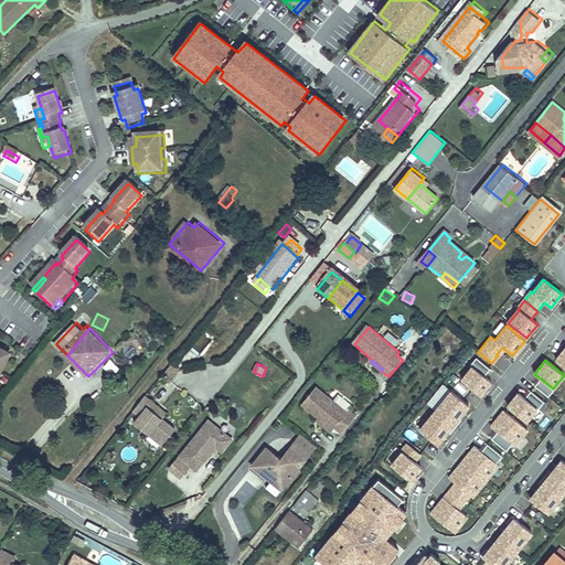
[(173,365),(164,376),(173,383),(182,373),(173,365)]
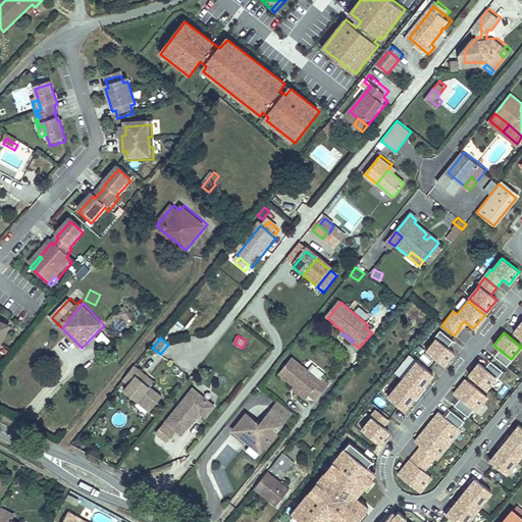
[(444,366),(454,353),(436,338),(426,352),(444,366)]
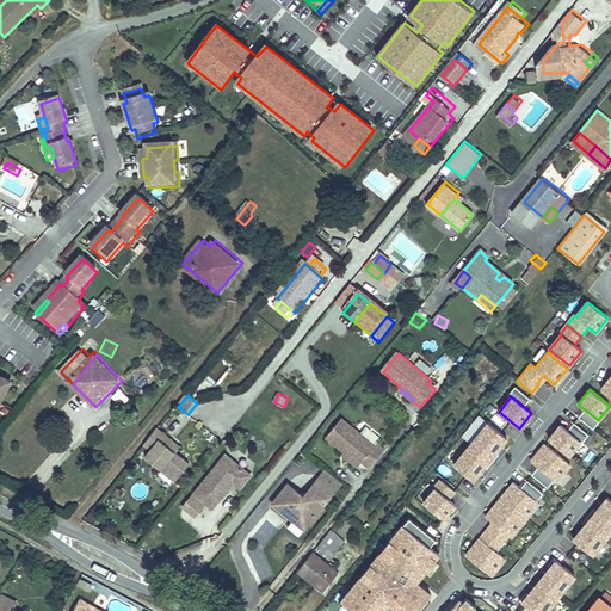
[(598,420),(585,409),(578,418),(593,430),(599,421),(598,420)]
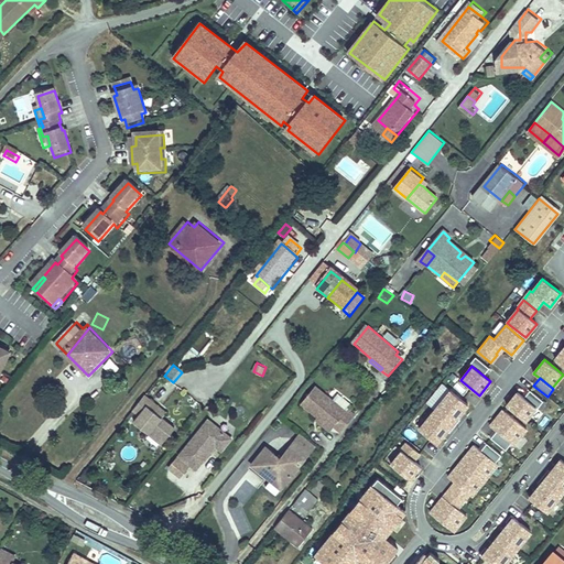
[(342,434),(356,416),(348,411),(347,413),(334,402),(316,390),(303,407),(332,431),(334,429),(342,434)]
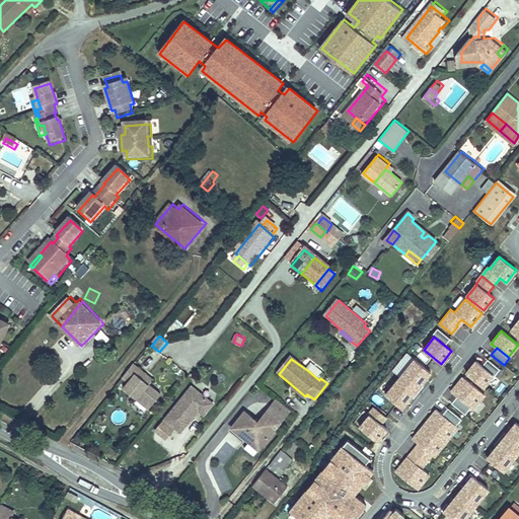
[(431,373),(415,360),(399,378),(409,384),(413,378),(421,385),(431,373)]
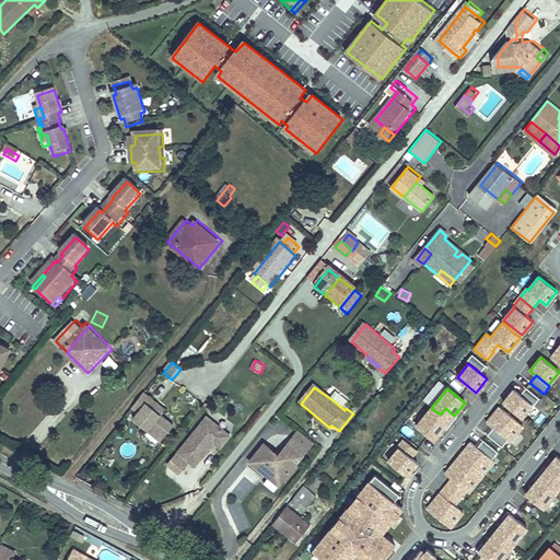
[(525,388),(520,395),(532,405),(533,406),(539,398),(525,388)]
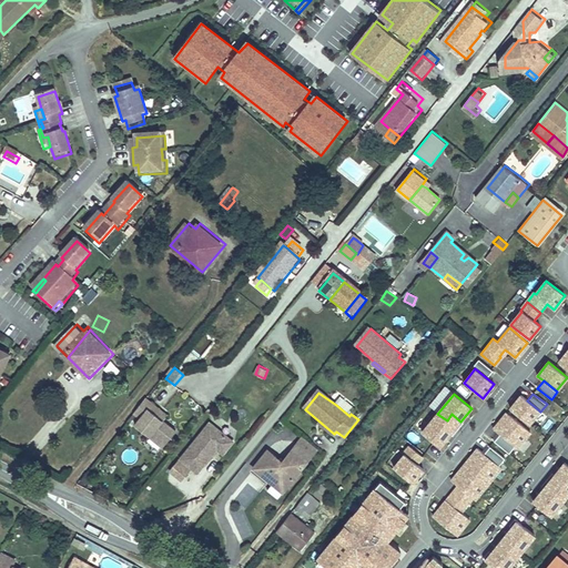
[(529,424),(539,411),(527,401),(521,395),(510,408),(529,424)]
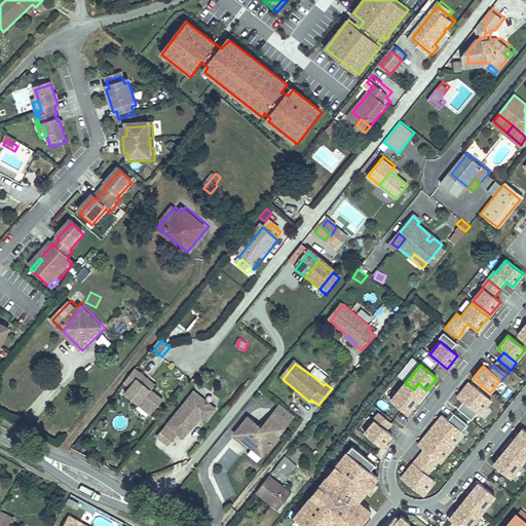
[(328,379),(316,369),(311,375),(324,385),(325,383),(328,379)]
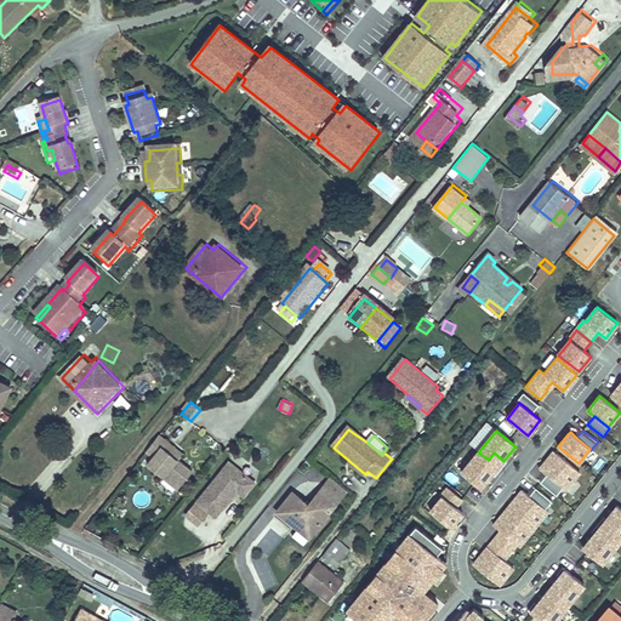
[(161,438),(148,455),(158,462),(152,469),(182,494),(197,476),(182,465),(178,461),(182,455),(161,438)]
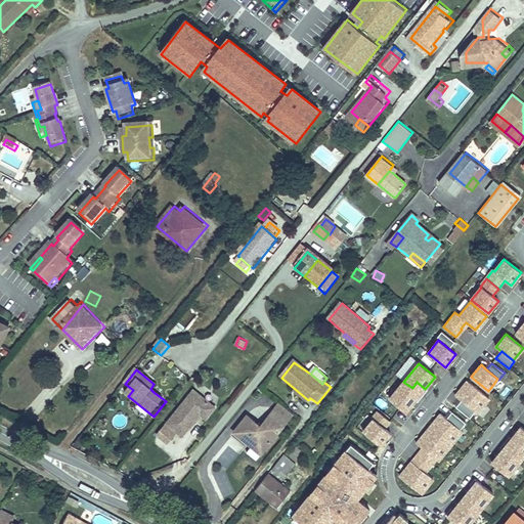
[(489,399),(468,381),(455,396),(461,401),(475,412),(477,413),(489,399)]
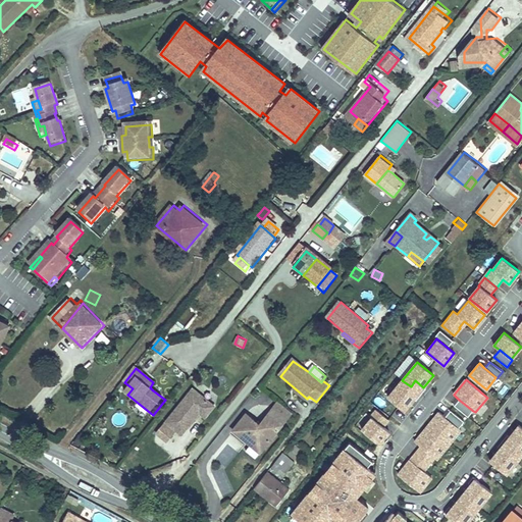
[(404,411),(414,399),(406,393),(411,386),(402,380),(387,398),(404,411)]
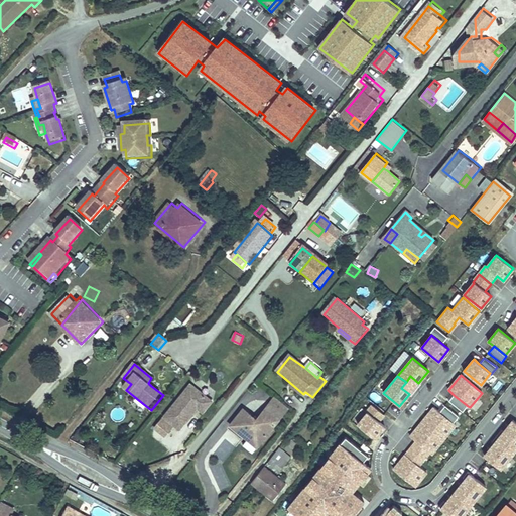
[(401,388),(409,394),(411,395),(420,384),(418,383),(410,376),(406,382),(401,388)]
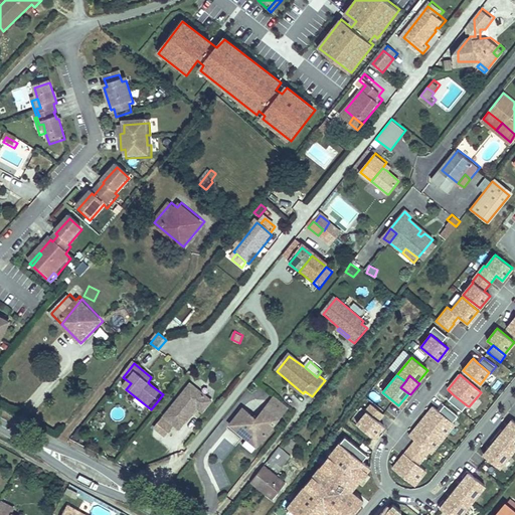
[(167,419),(175,426),(201,393),(193,387),(167,419)]
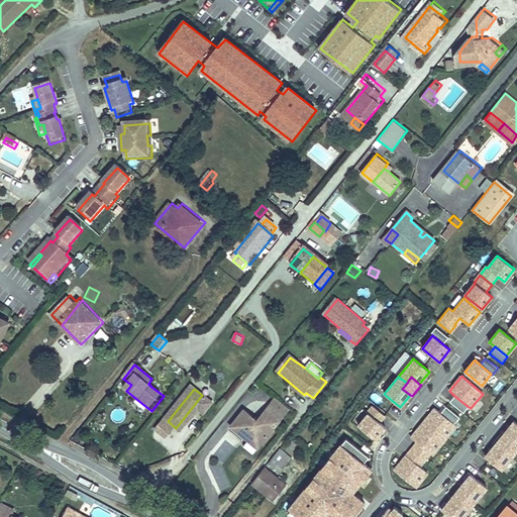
[(202,395),(176,428),(183,434),(200,412),(202,410),(207,414),(214,405),(202,395)]
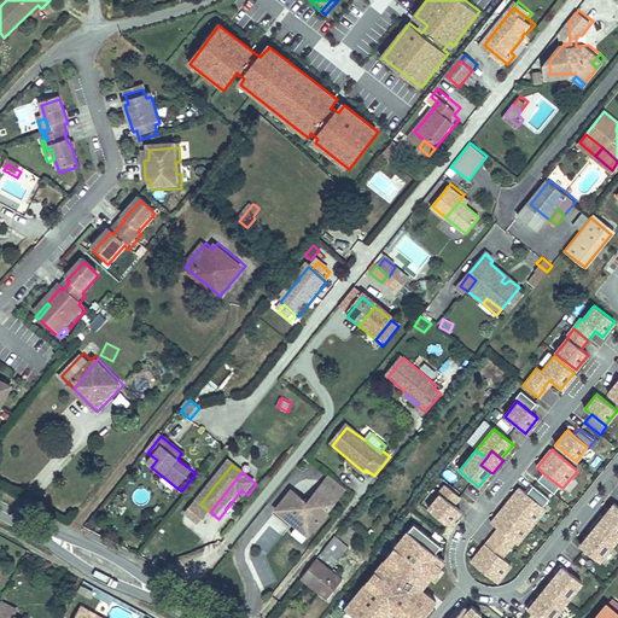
[(560,487),(543,473),(537,481),(554,494),(560,487)]
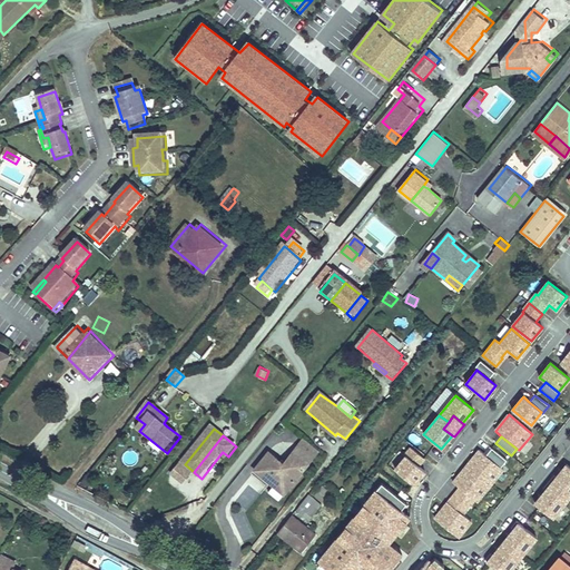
[(263,479),(269,485),(275,479),(288,489),(313,460),(300,449),(285,467),(271,455),(256,473),(263,479)]
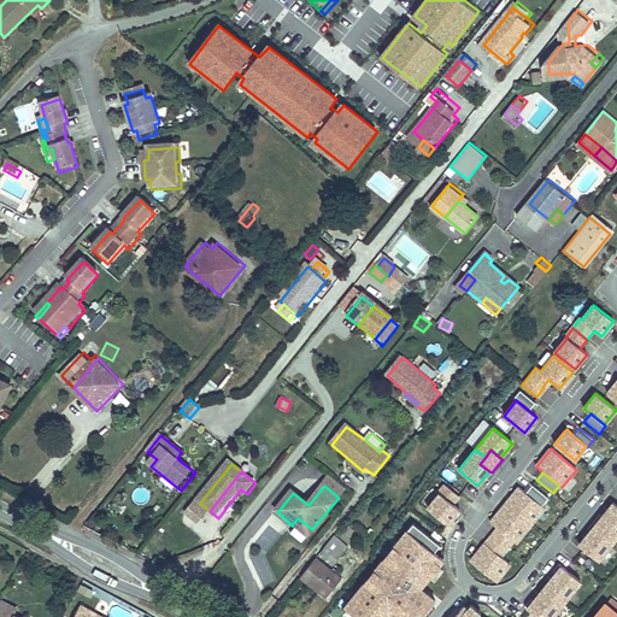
[(442,495),(430,510),(450,527),(462,511),(456,506),(462,498),(446,486),(440,494),(442,495)]
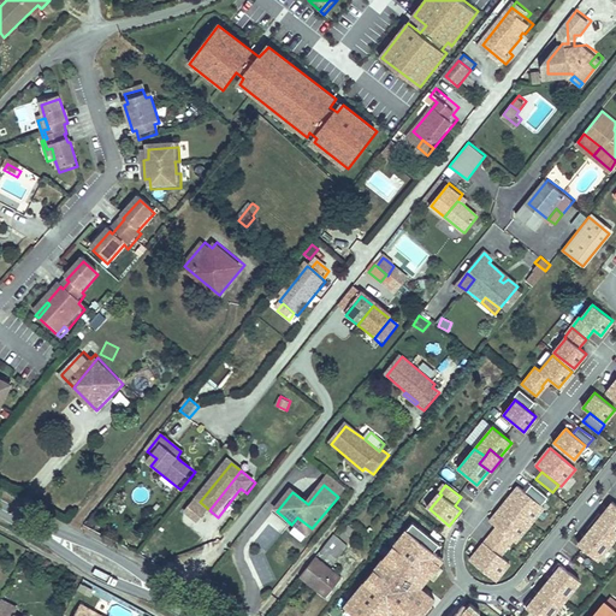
[(527,490),(525,492),(542,505),(548,497),(531,485),(527,490)]
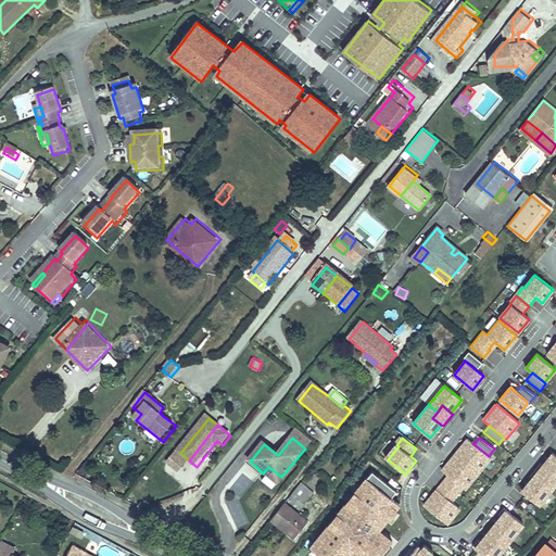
[(478,474),(490,458),(489,456),(474,444),(467,440),(455,455),(478,474)]
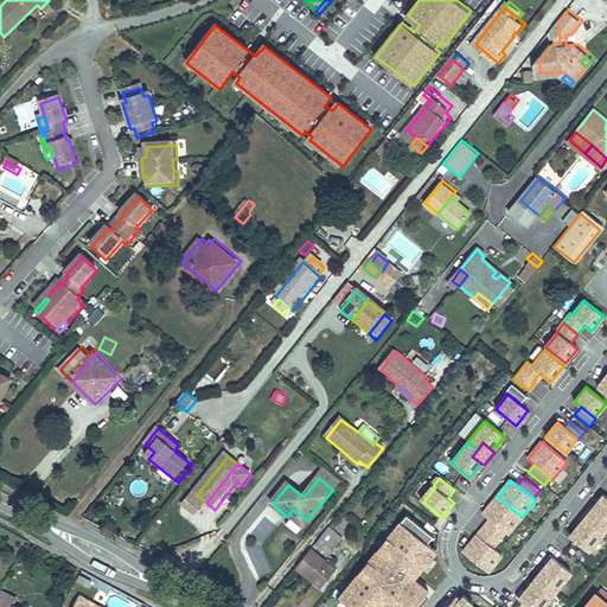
[(583,524),(573,538),(590,554),(606,532),(606,497),(606,496),(595,509),(593,508),(581,522),(583,524)]
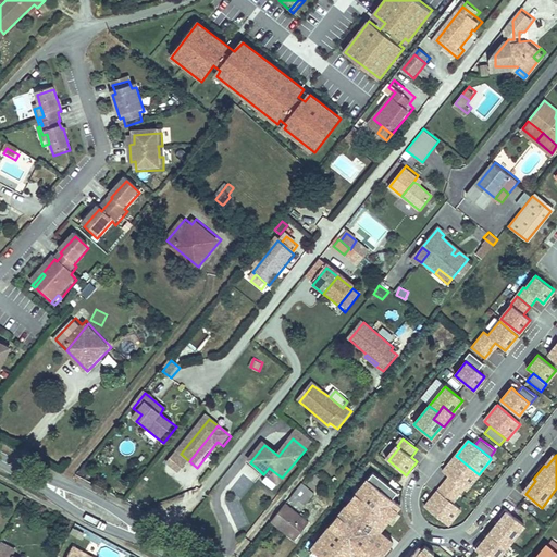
[(187,465),(177,456),(170,465),(181,473),(187,465)]
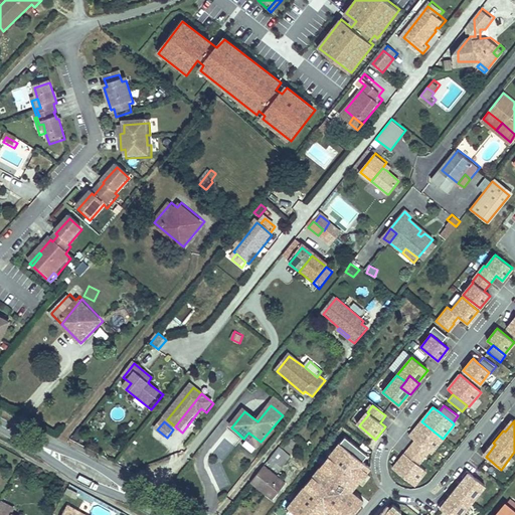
[(431,454),(443,439),(421,421),(409,437),(415,441),(409,448),(423,459),(428,452),(431,454)]
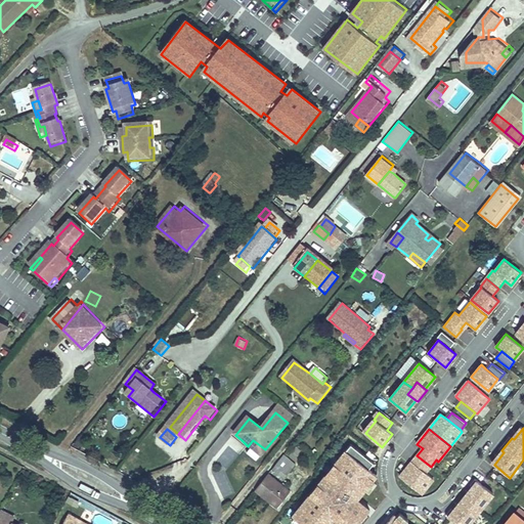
[(248,446),(251,449),(249,451),(249,454),(255,460),(258,459),(265,449),(253,440),(248,446)]
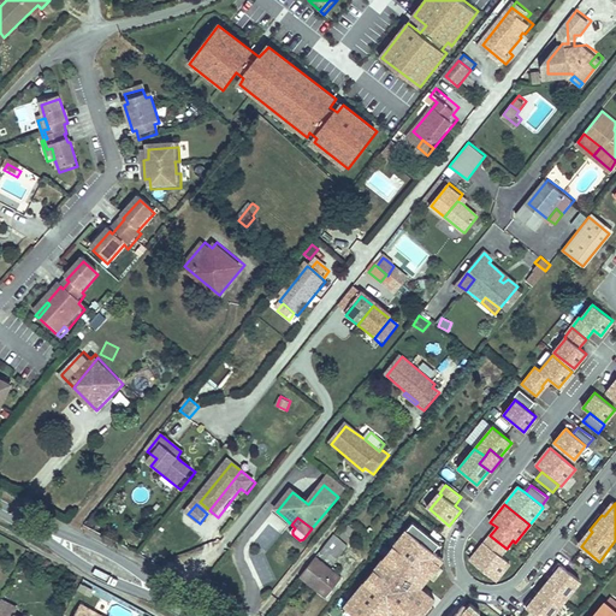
[(412,527),(343,610),(350,615),(421,615),(432,603),(418,592),(439,564),(432,557),(438,550),(412,527)]
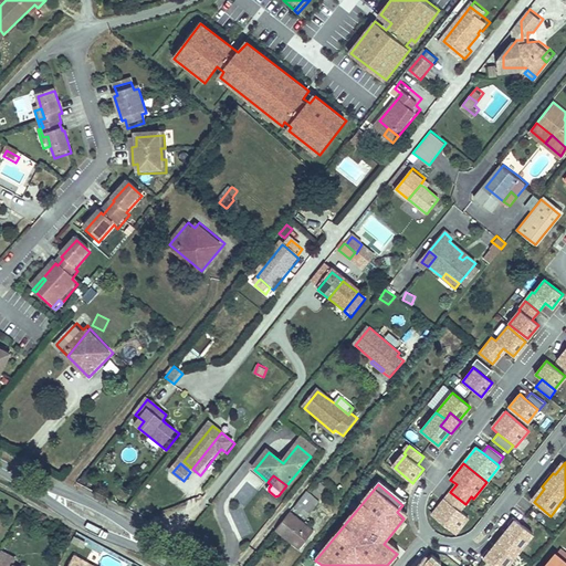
[(300,503),(301,505),(313,514),(323,502),(310,492),(300,503)]
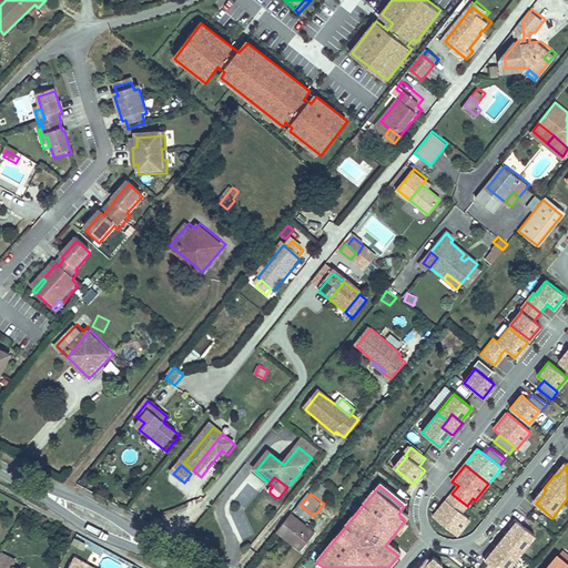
[(462,513),(467,506),(452,494),(433,517),(456,536),(469,519),(462,513)]
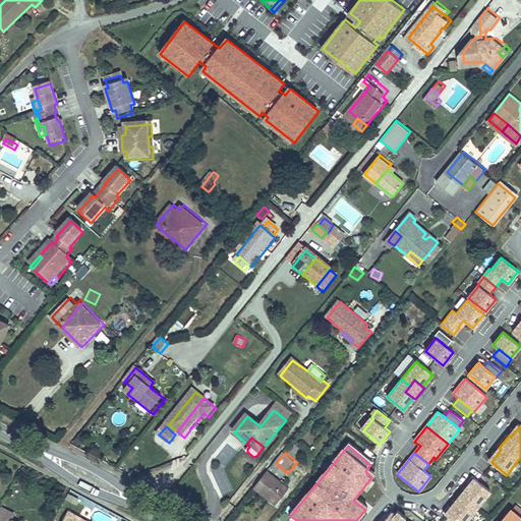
[(290,488),(270,471),(256,487),(256,488),(256,489),(277,505),(290,488)]
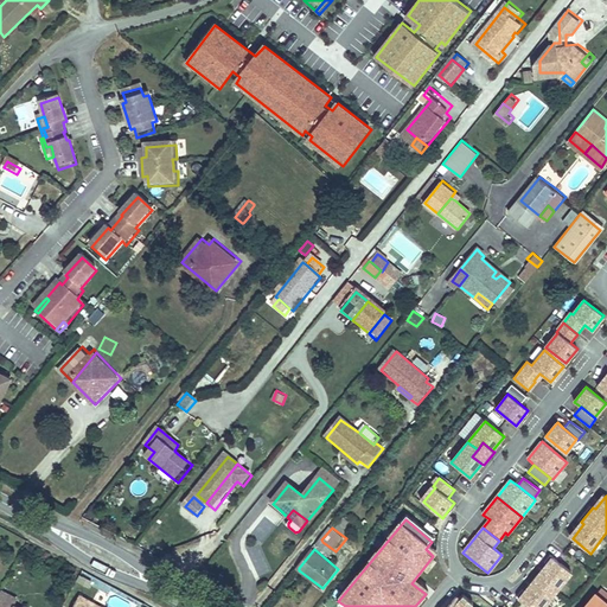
[(524,592),(518,599),(529,606),(545,606),(574,574),(553,557),(547,563),(550,566),(528,594),(524,592)]
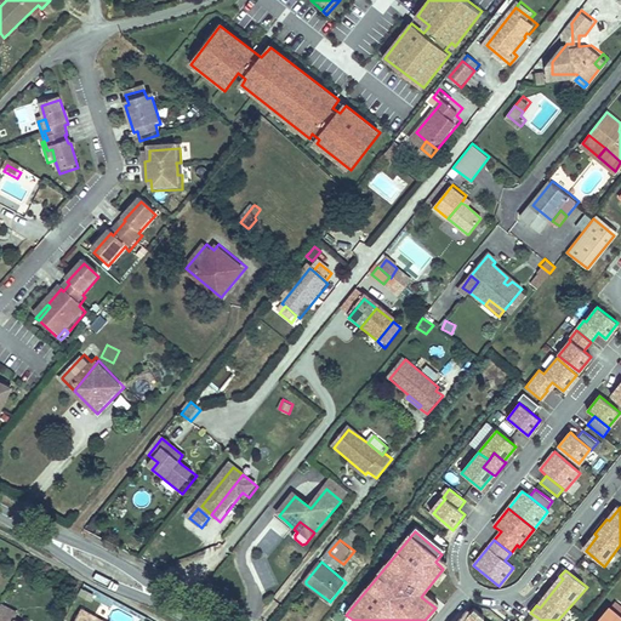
[(603,620),(620,620),(620,600),(614,608),(603,620)]
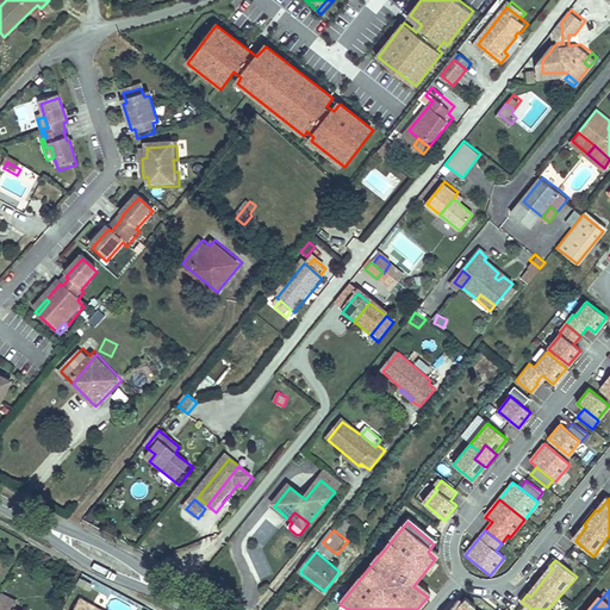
[(20,603),(4,595),(0,601),(0,609),(19,609),(17,609),(20,603)]
